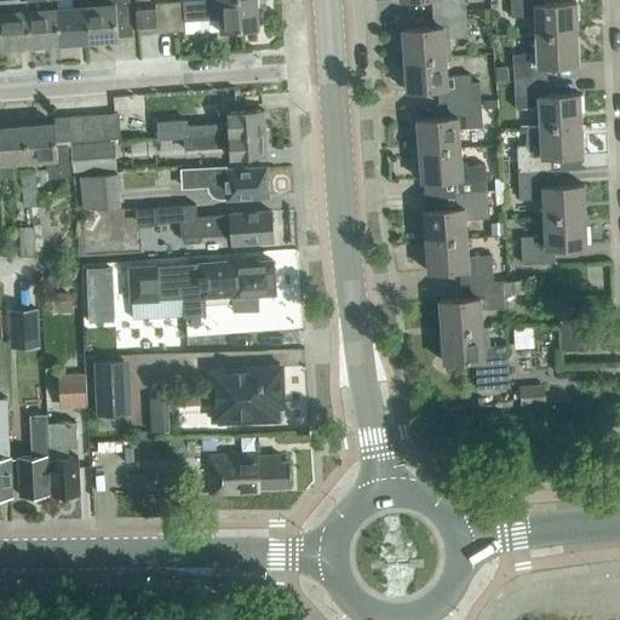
[(30,45),(27,0),(0,0),(0,29),(1,47),(30,45)]
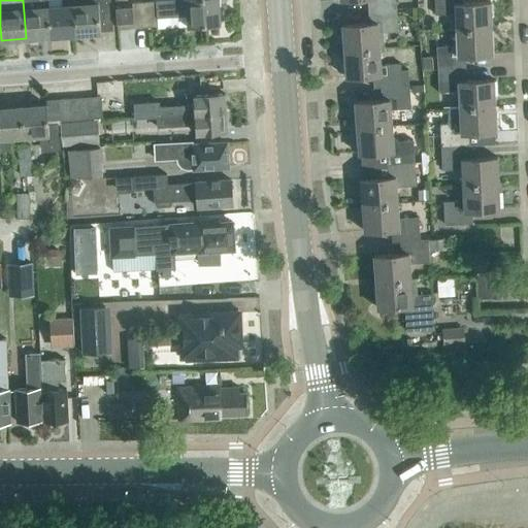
[(51,36),(48,6),(47,0),(23,0),(26,38),(51,36)]
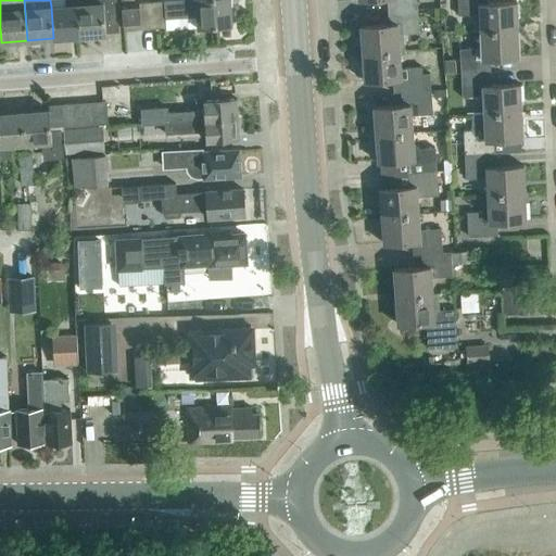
[(76,0),(64,0),(65,5),(51,7),(53,38),(79,37),(76,0)]
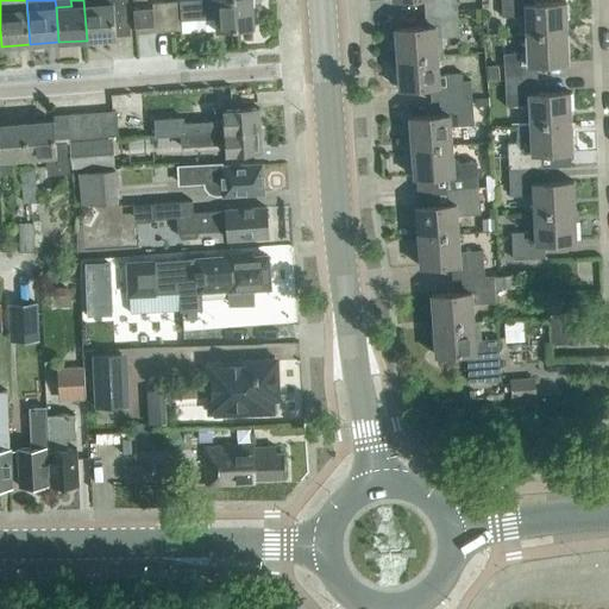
[(126,0),(83,0),(87,41),(115,38),(115,23),(129,22),(126,0)]
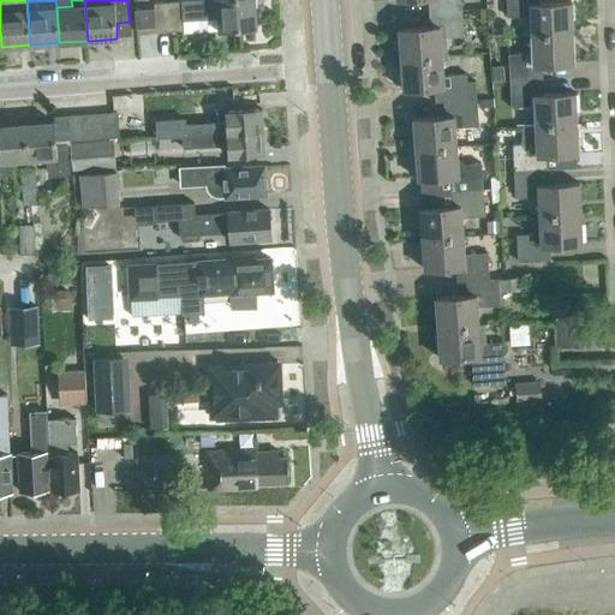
[(257,27),(255,0),(183,0),(149,3),(135,4),(137,33),(185,29),(184,21),(218,18),(219,29),(257,27)]
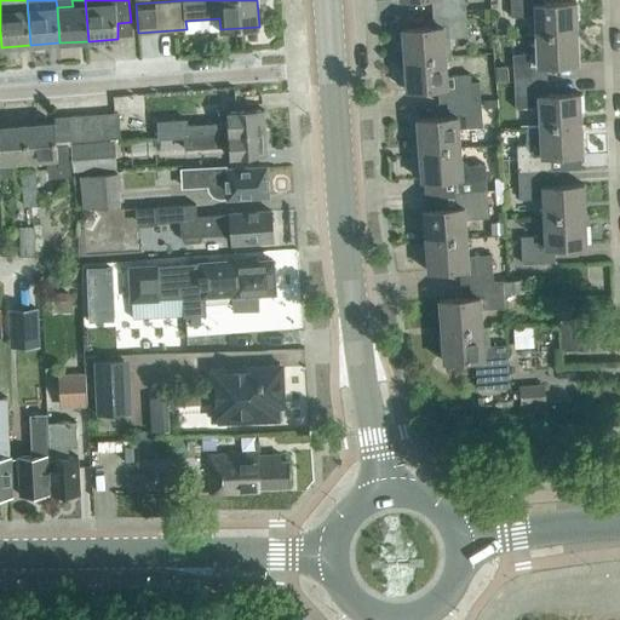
[(431,0),(432,12),(466,10),(465,0),(431,0)]
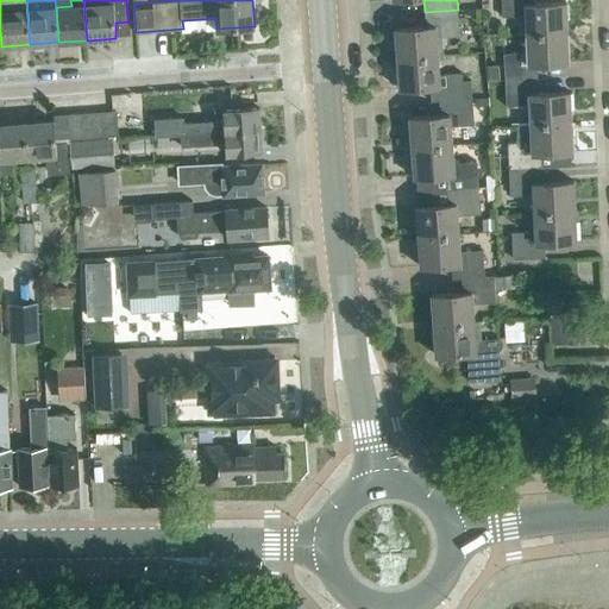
[(534,4),(533,0),(501,0),(502,17),(526,16),(526,33),(566,32),(565,1),(534,4)]
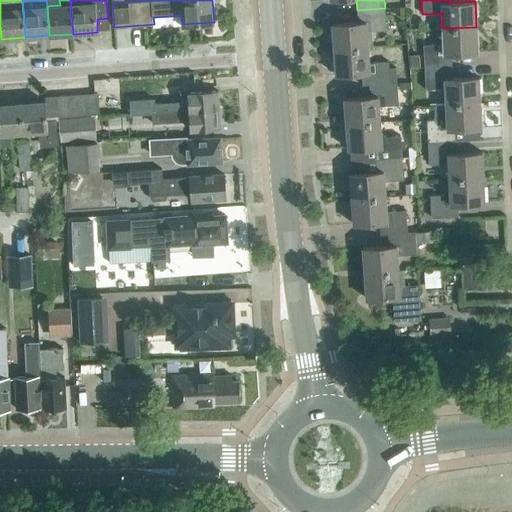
[(386,30),(385,8),(357,10),(358,22),(332,24),(334,49),(368,46),(368,47),(374,47),(373,31),(386,30)]
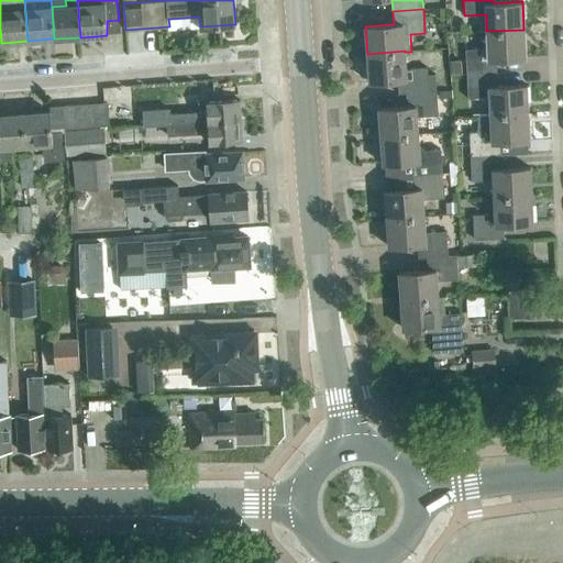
[(487,48),(465,50),(466,66),(466,74),(497,72),(496,58),(525,57),(523,30),(486,31),(487,48)]
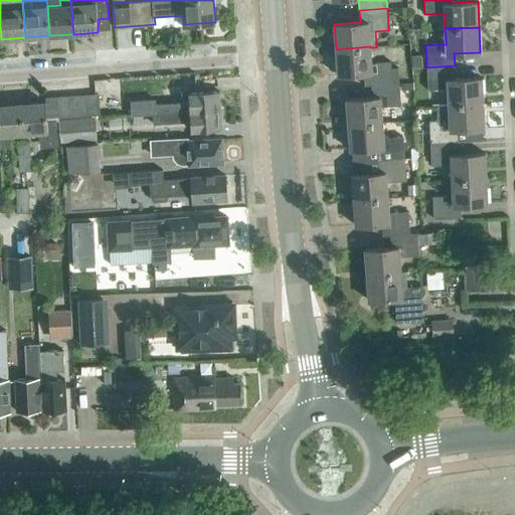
[(371,62),(370,47),(370,46),(336,49),(337,74),(364,72),(365,86),(372,84),(392,83),(392,82),(399,82),(398,66),(391,67),(391,61),(371,62)]
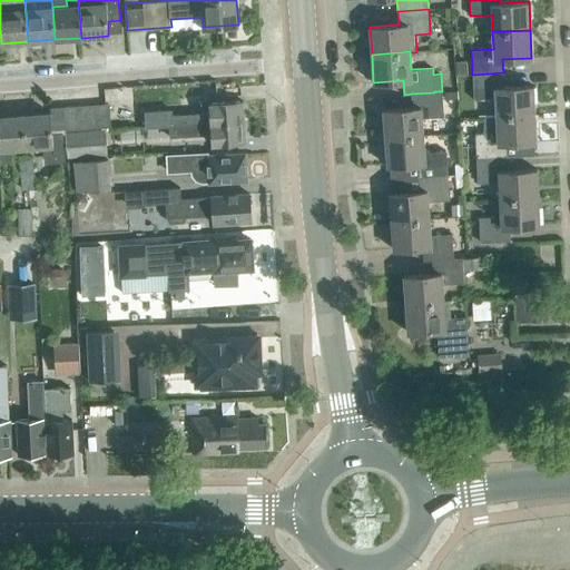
[(467,60),(455,61),(457,74),(468,74),(467,60)]
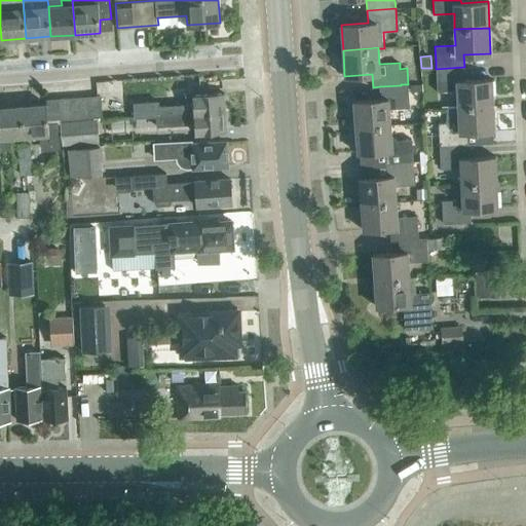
[(464,67),(436,69),(437,91),(448,90),(457,90),(457,106),(493,105),(492,79),(464,80),(464,67)]
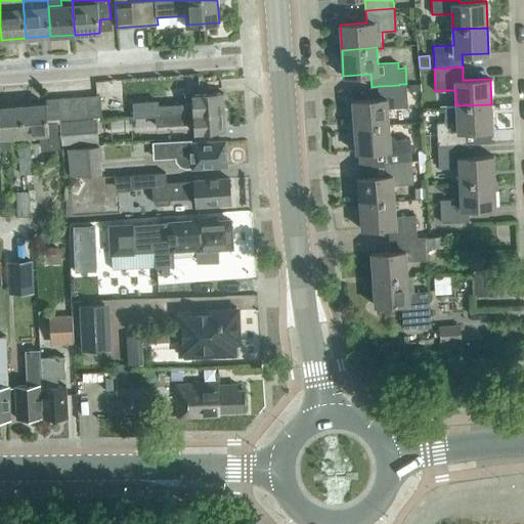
[(408,106),(406,84),(399,84),(399,85),(379,86),(379,98),(352,100),(354,126),(389,124),(388,108),(408,106)]
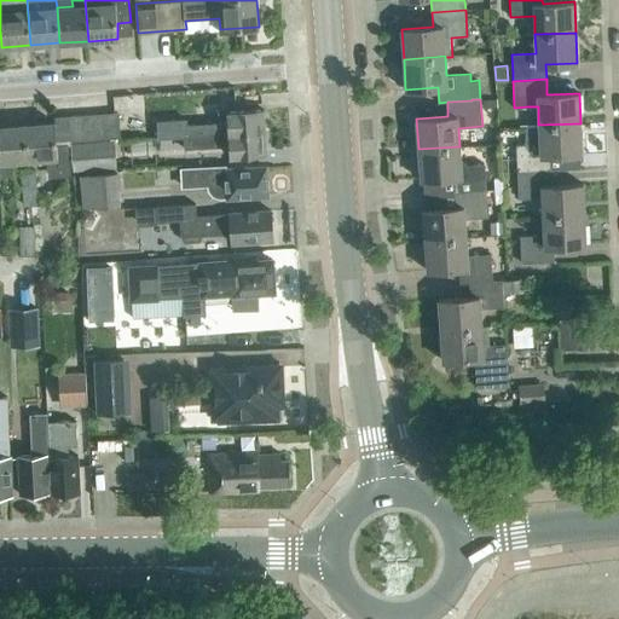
[(265,132),(264,109),(227,111),(227,123),(206,125),(187,126),(187,119),(156,120),(157,138),(184,137),(265,132)]
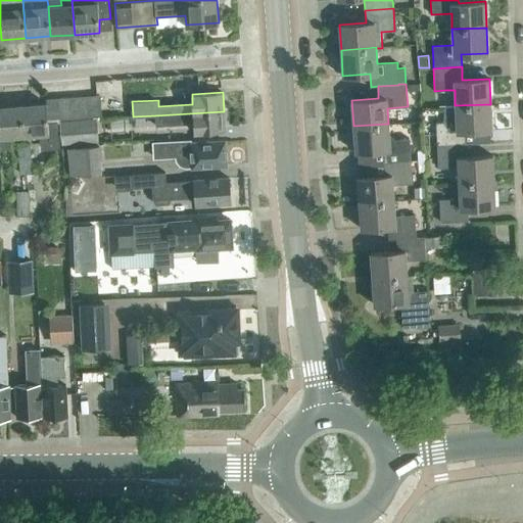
[(102,116),(100,94),(59,97),(60,119),(97,116),(102,116)]
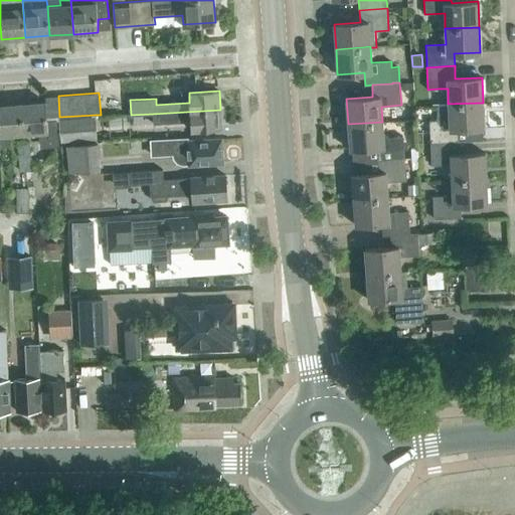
[(58,143),(56,121),(47,122),(45,102),(21,104),(23,133),(39,132),(40,144),(58,143)]
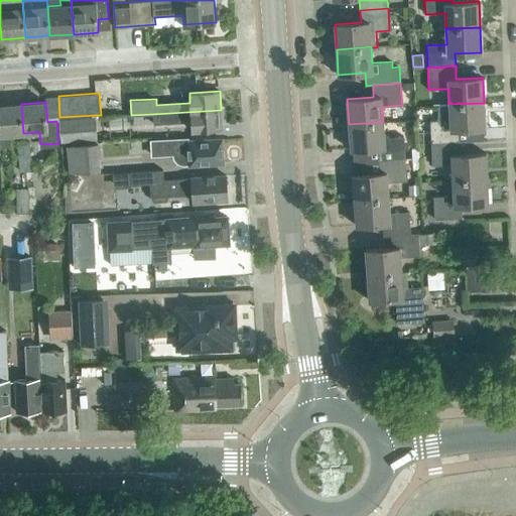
[(437,120),(430,121),(431,143),(459,142),(458,129),(485,128),(484,103),(448,104),(439,105),(438,105),(437,120)]
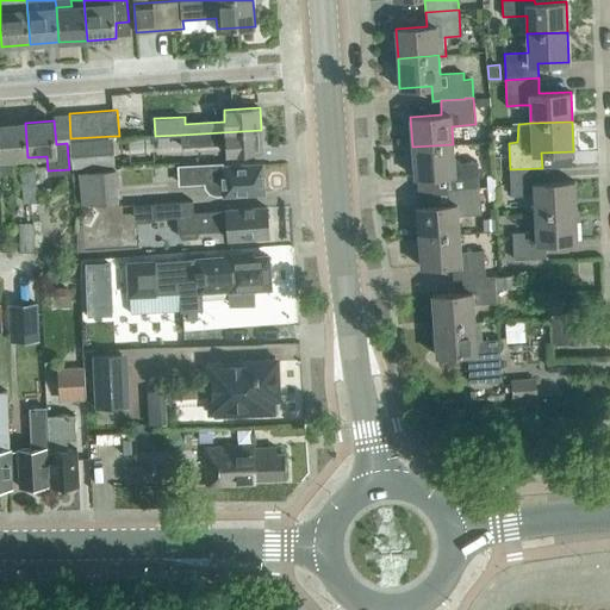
[(27,157),(25,123),(0,124),(0,174),(12,173),(11,159),(27,157)]
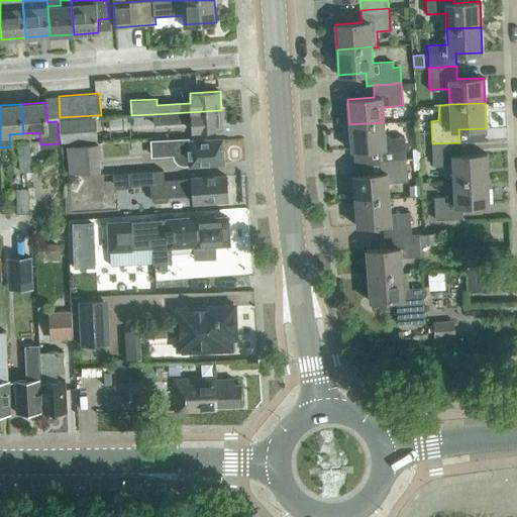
[(222,128),(221,110),(153,114),(153,123),(192,121),(192,130),(222,128)]
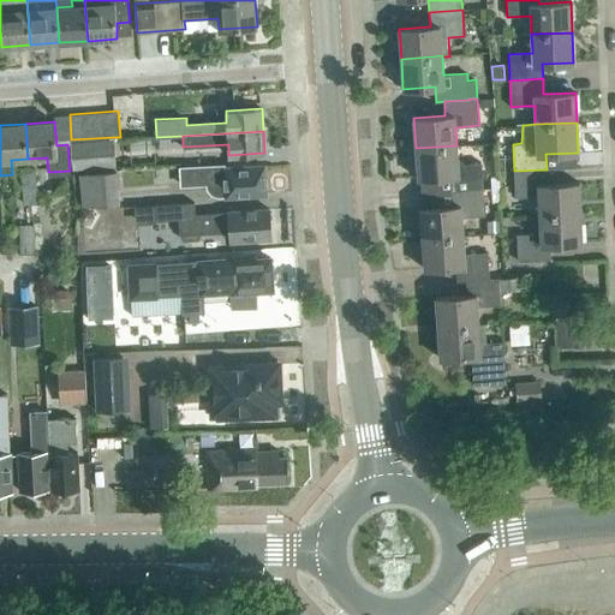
[(115,166),(114,137),(71,139),(73,169),(115,166)]
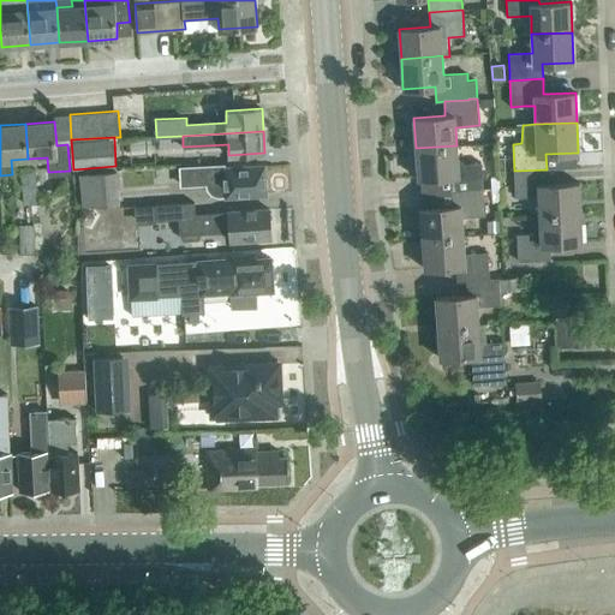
[(483,189),(482,162),(458,163),(457,145),(416,148),(418,179),(449,177),(451,191),(483,189)]
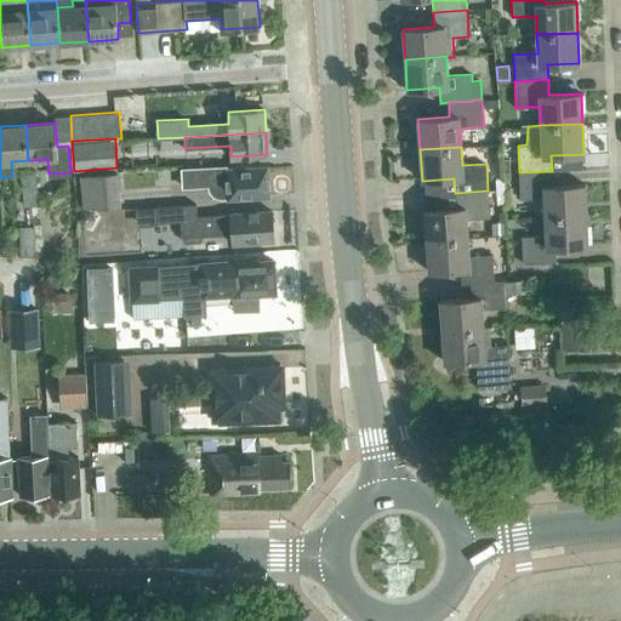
[(227,166),(201,167),(181,169),(182,188),(208,187),(209,189),(211,193),(214,197),(217,198),(229,199),(268,195),(268,193),(269,189),(269,182),(267,180),(266,167),(243,169),(243,166),(227,167),(227,166)]
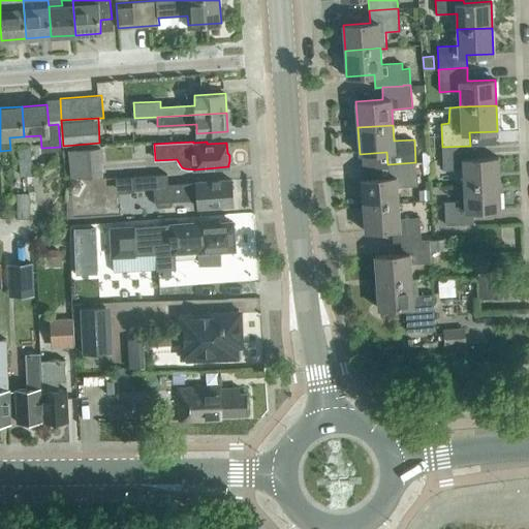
[(20,146),(21,160),(31,160),(30,146),(20,146)]
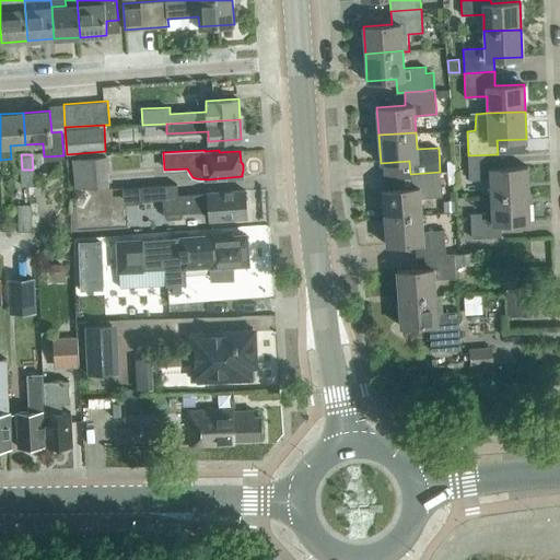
[(498,167),(498,154),(468,155),(469,179),(490,178),(491,195),(528,194),(527,166),(498,167)]
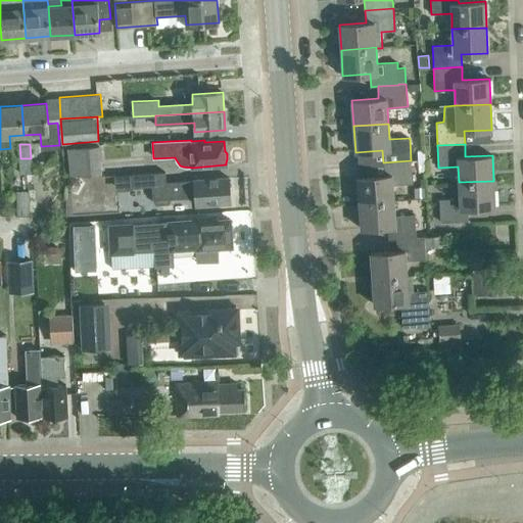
[(101,174),(100,160),(103,159),(102,145),(67,147),(69,176),(101,174)]
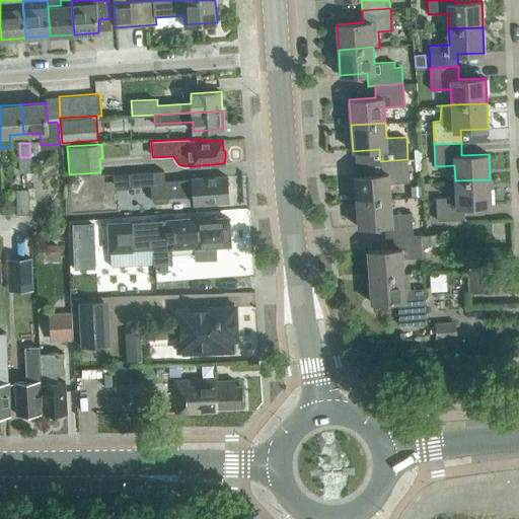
[(31,171),(30,157),(20,157),(21,172),(31,171)]
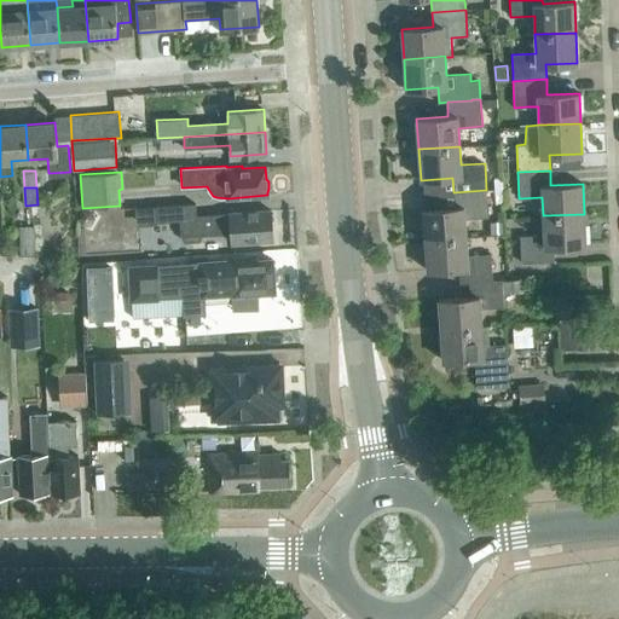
[(489,217),(486,190),(453,192),(455,207),(423,209),(424,239),(466,237),(464,218),(489,217)]
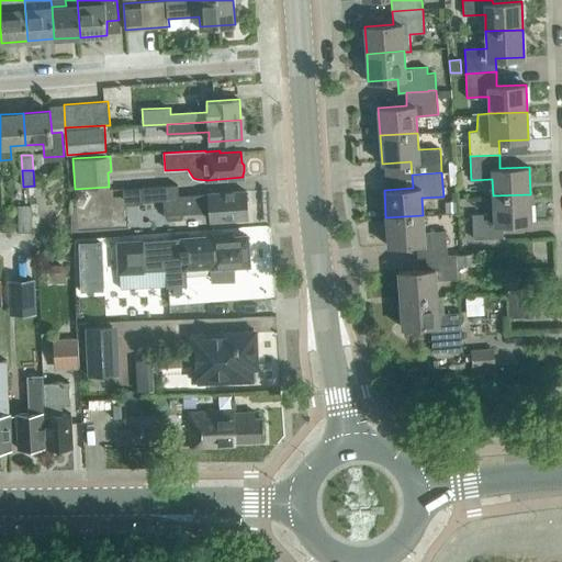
[(247,218),(246,190),(209,193),(178,195),(178,184),(142,187),(143,201),(163,199),(164,215),(165,215),(167,220),(181,218),(183,213),(201,212),(201,210),(210,209),(211,221),(247,218)]
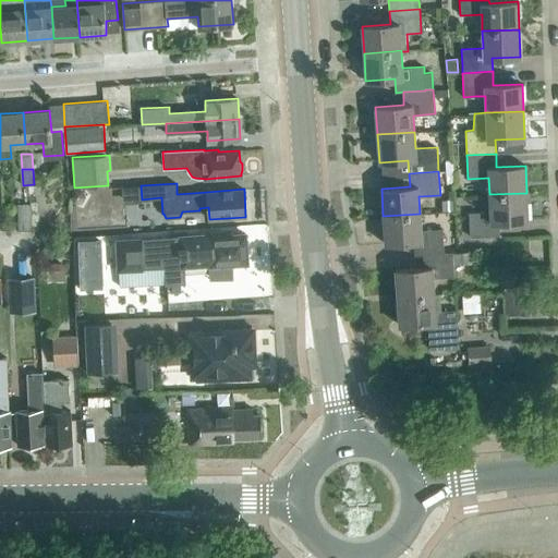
[(528,220),(526,193),(489,194),(490,211),(469,213),(470,237),(499,235),(499,221),(528,220)]
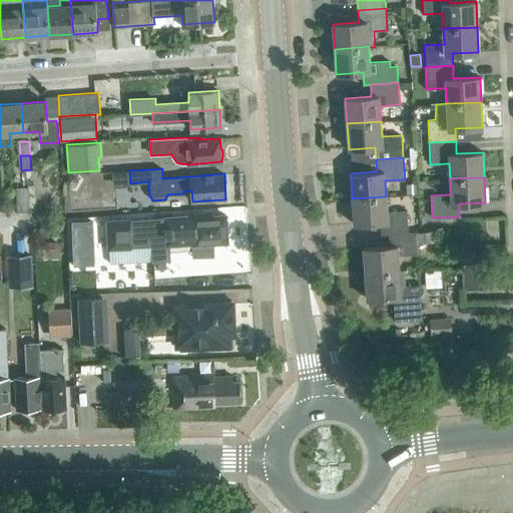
[(417,194),(417,184),(406,185),(406,195),(417,194)]
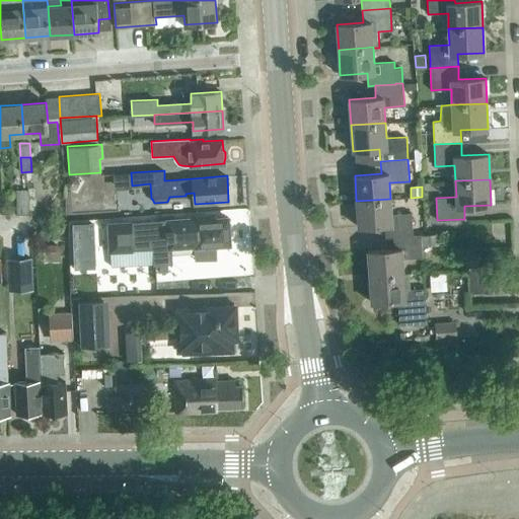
[(29,214),(27,190),(15,190),(16,214),(29,214)]
